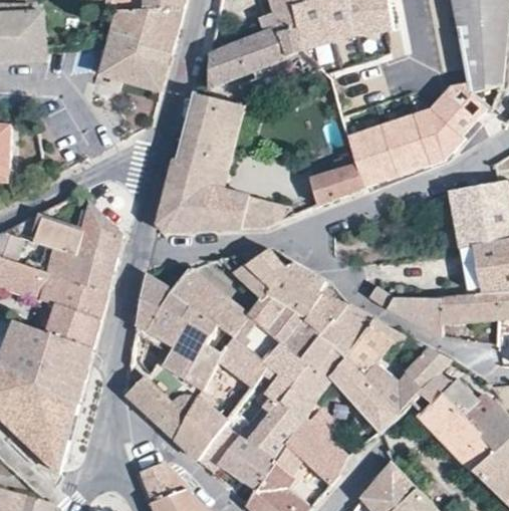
[(100,0),(101,9),(113,9),(180,8),(181,0),(100,0)]
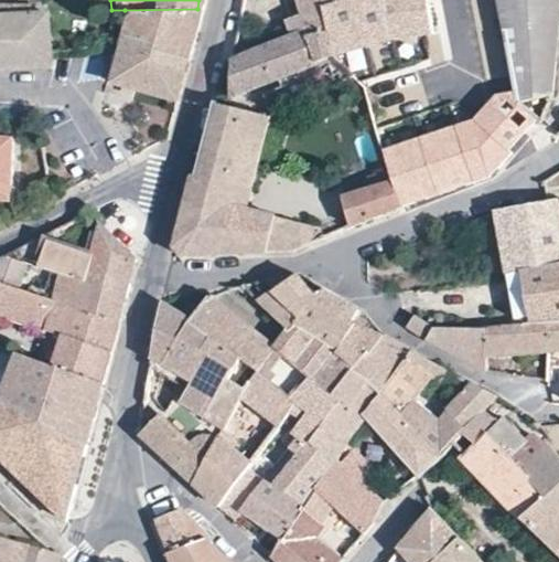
[(237,0),(235,10),(254,10),(254,0),(237,0)]
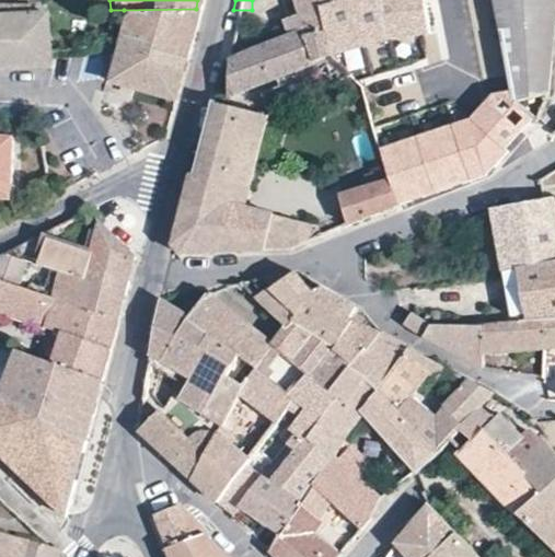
[(290,0),(293,10),(278,20),(284,33),(319,19),(316,9),(344,0),(290,0)]
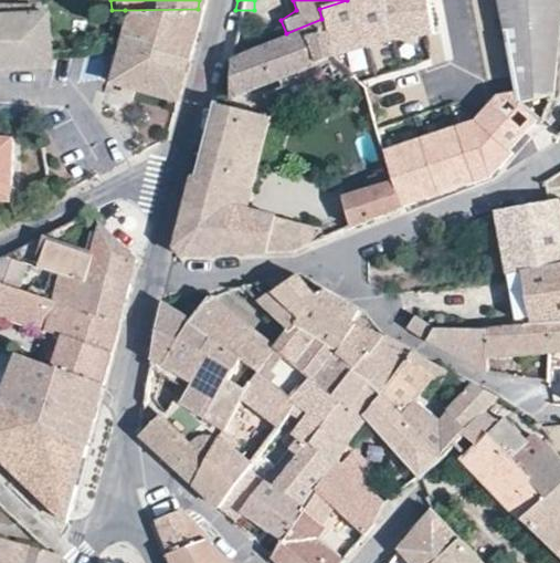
[(347,0),(319,9),(321,19),(330,55),(383,38),(426,31),(421,0),(347,0)]
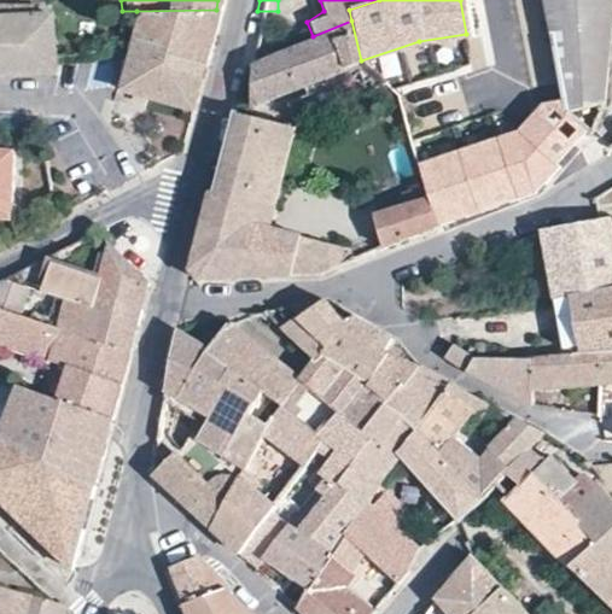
[(541,0),(552,46),(563,109),(587,133),(598,103),(606,0),(541,0)]
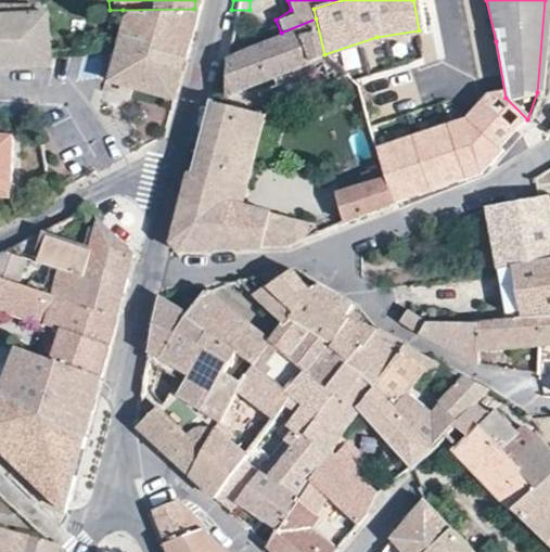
[(0,14),(26,14),(27,4),(0,2),(0,14)]
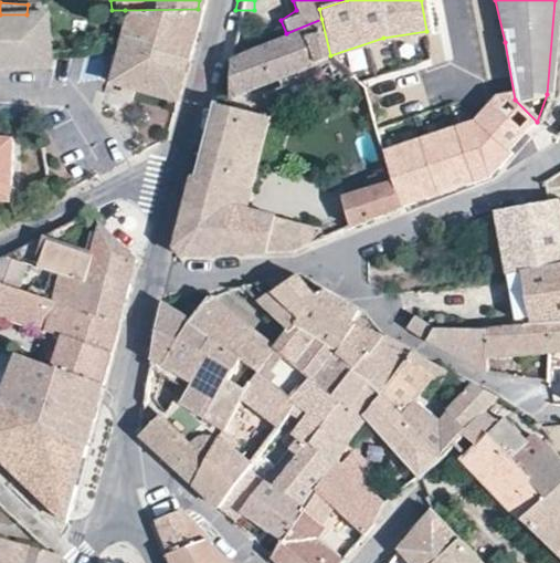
[(170,98),(198,9),(125,10),(116,47),(105,80),(170,98)]
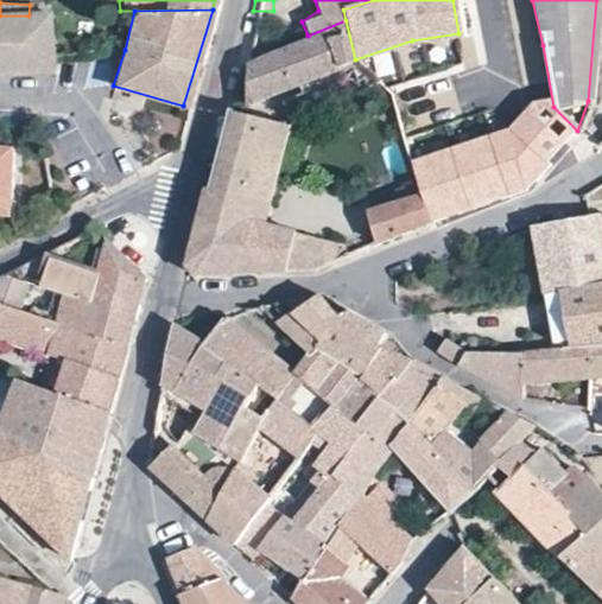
[(0,74),(51,74),(50,55),(45,14),(29,16),(0,16),(0,74)]
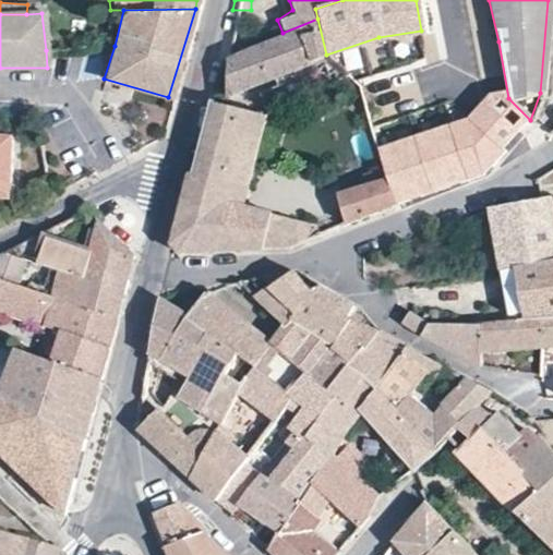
[(283,33),(221,56),(220,95),(326,55),(317,19),(283,33)]
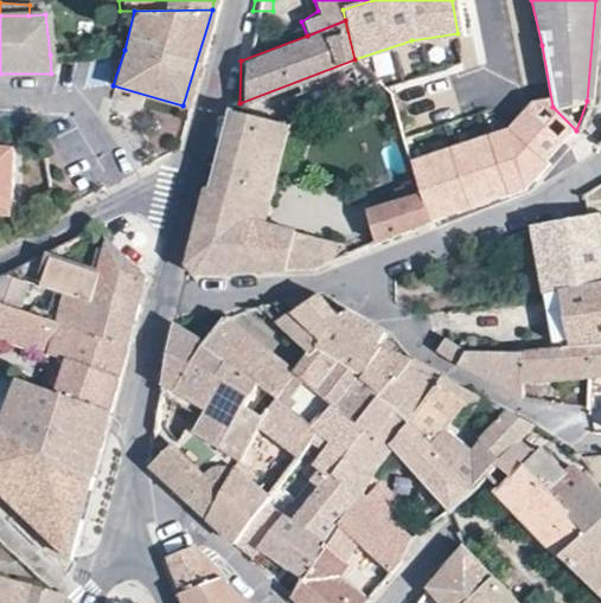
[(576,130),(552,107),(532,108),(518,128),(433,158),(435,188),(415,193),(423,220),(494,201),(548,171),(576,130)]
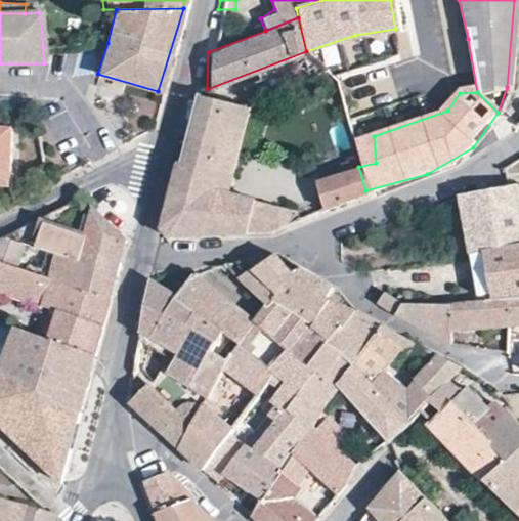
[(243,104),(196,93),(178,160),(173,159),(157,227),(163,235),(247,230),(268,228),(283,221),(290,208),(221,186),(243,104)]
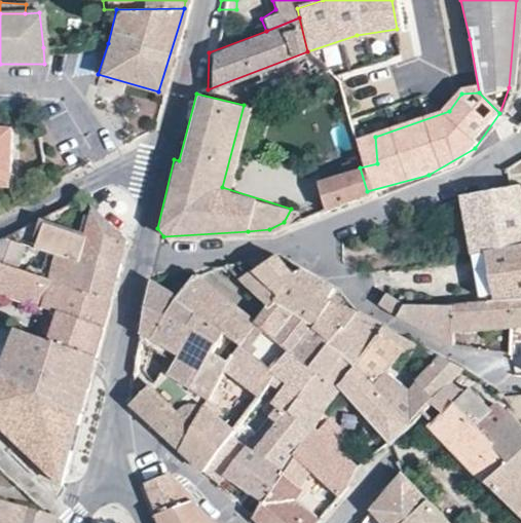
[(351,96),(341,99),(356,150),(369,147),(351,96)]
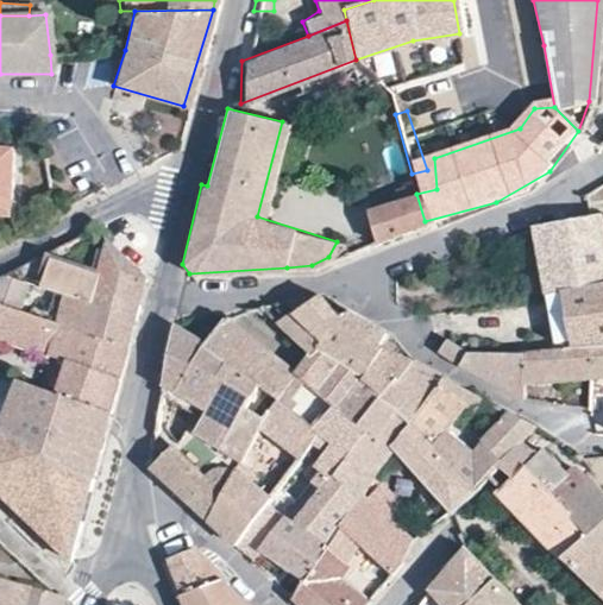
[(0,214),(8,215),(11,147),(0,146),(0,214)]
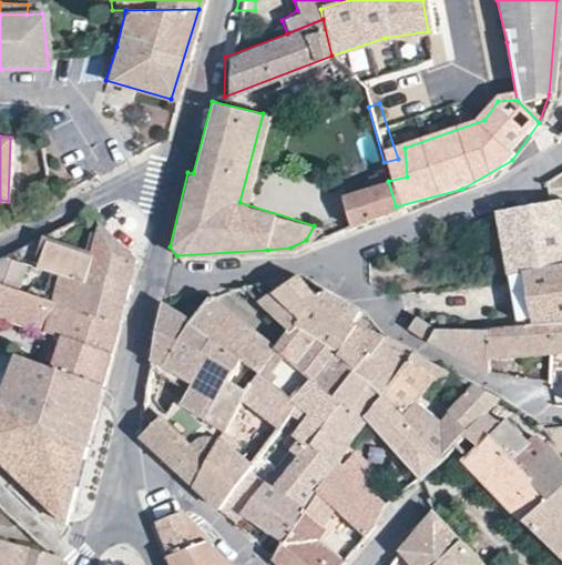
[(367,177),(369,188),(388,181),(386,172),(367,177)]
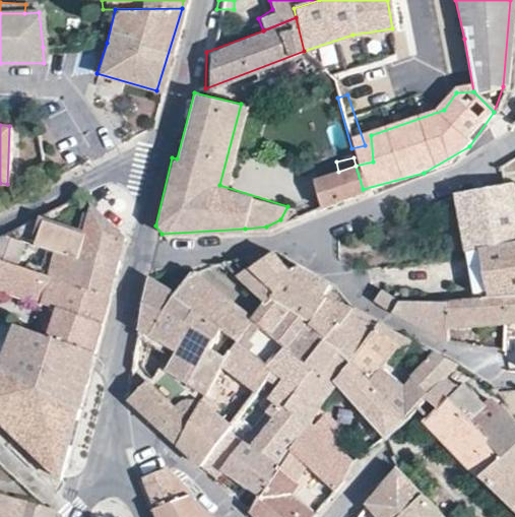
[(338,172),(311,182),(317,205),(321,204),(363,189),(356,166),(338,172)]
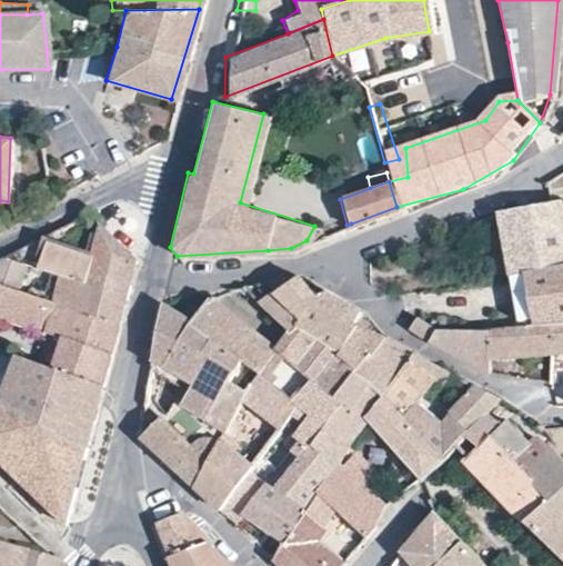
[(520,272),(562,265),(562,231),(559,201),(495,211),(506,272),(520,272)]
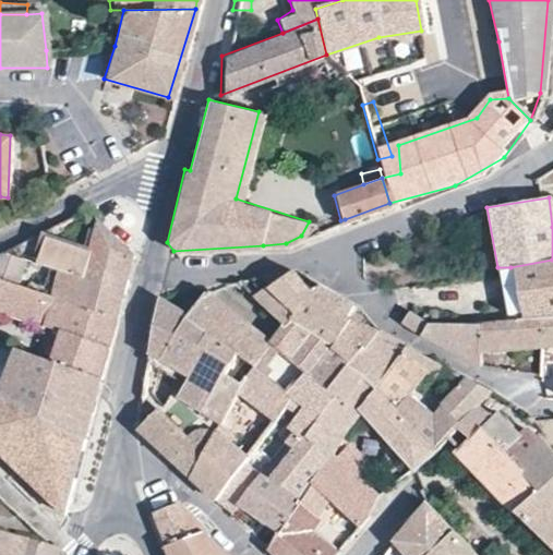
[(55,268),(120,290),(129,253),(96,219),(87,251),(35,231),(2,250),(23,256),(55,268)]
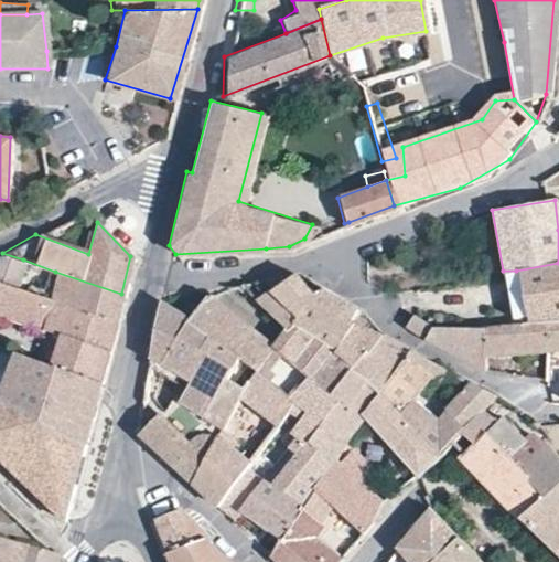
[(23,260),(2,253),(0,254),(0,281),(14,285),(23,260)]
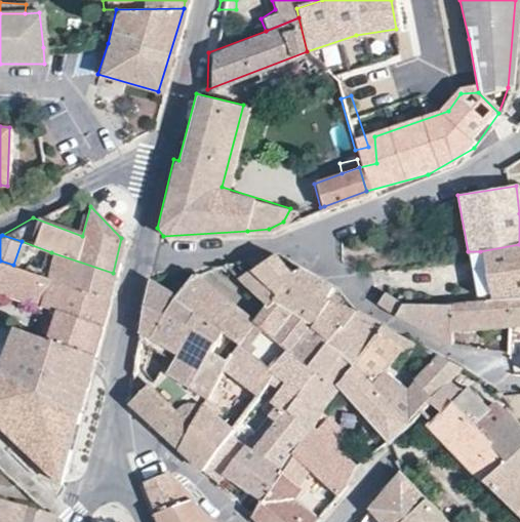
[(519,244),(480,251),(490,300),(504,299),(519,297),(519,244)]
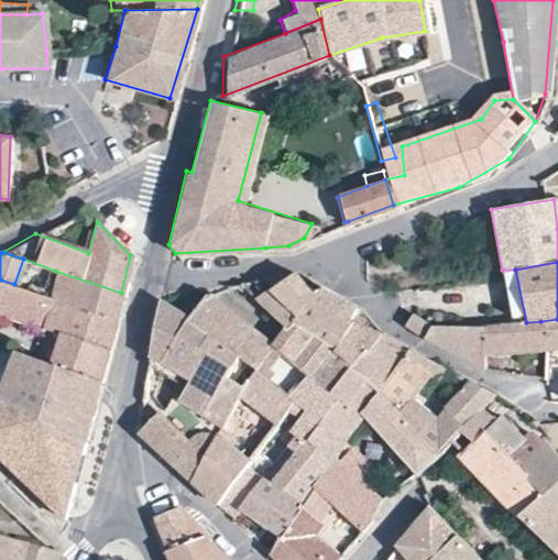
[(48,296),(113,318),(121,293),(55,271),(48,296)]
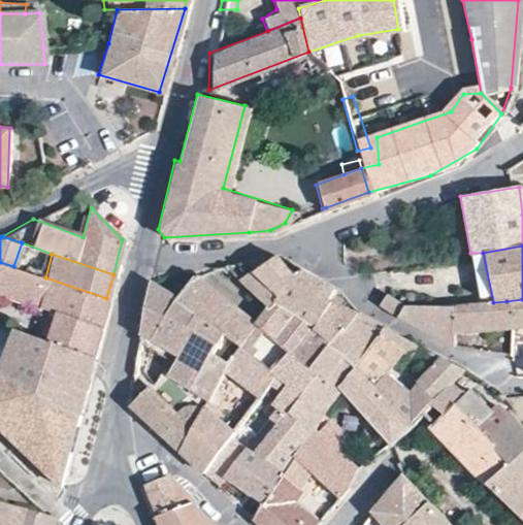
[(267,308),(293,275),(273,255),(247,260),(254,273),(239,281),(267,308)]
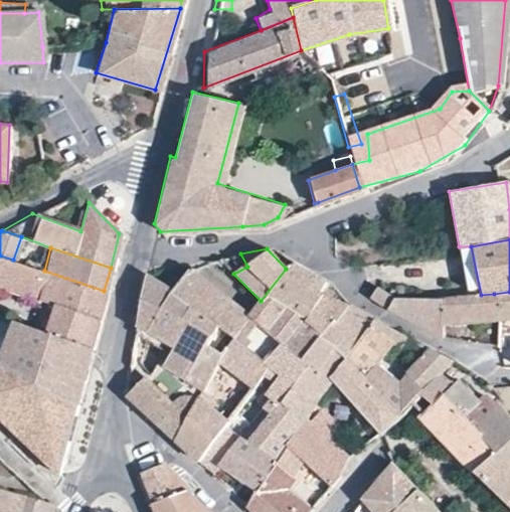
[(43,332),(89,349),(104,291),(44,271),(13,260),(0,256),(0,285),(52,305),(43,332)]
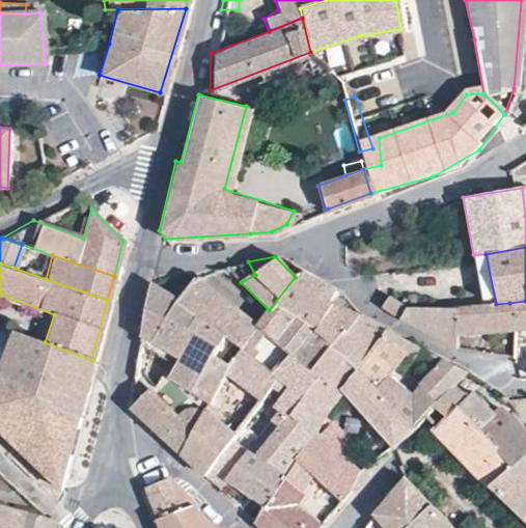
[(193,276),(174,301),(198,317),(222,335),(240,345),(237,350),(270,374),(287,353),(294,356),(330,303),(334,292),(299,272),(295,277),(269,310),(258,326),(193,276)]
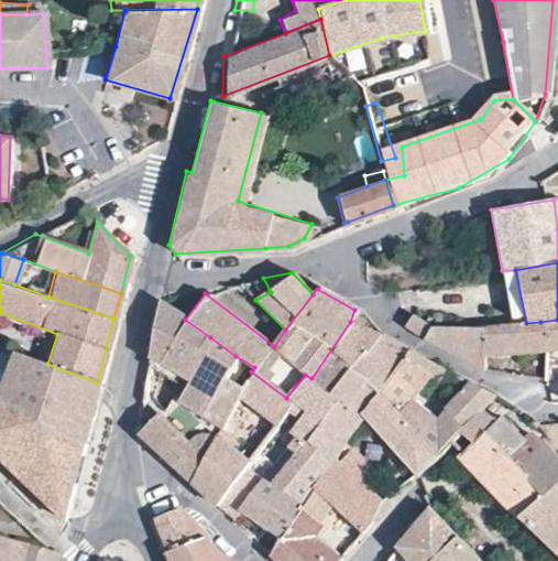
[(185,320),(159,302),(149,353),(188,377),(210,337),(185,320)]
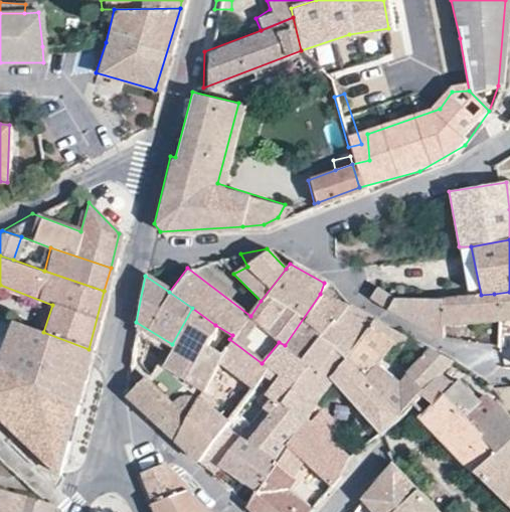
[(385,307),(391,298),(374,286),(366,297),(385,307)]
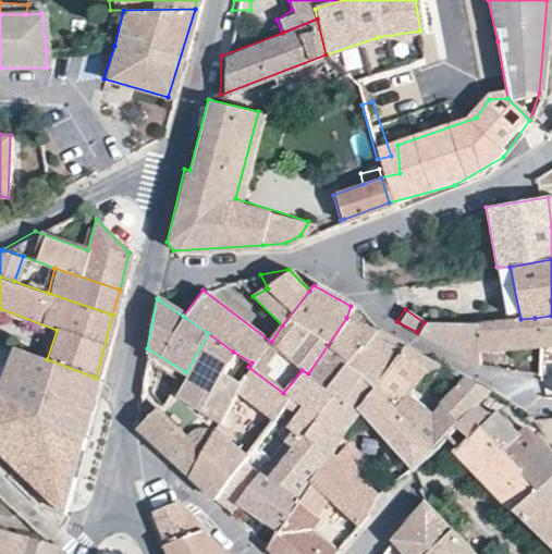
[(551,316),(535,318),(535,346),(551,343),(551,316)]
